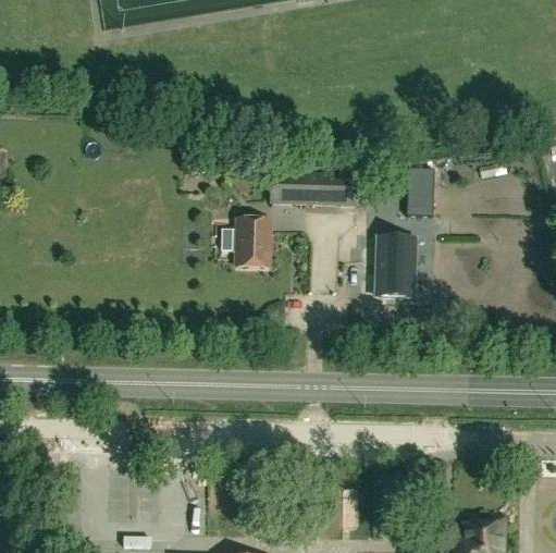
[(433,216),(434,168),(409,168),(407,214),(433,216)]
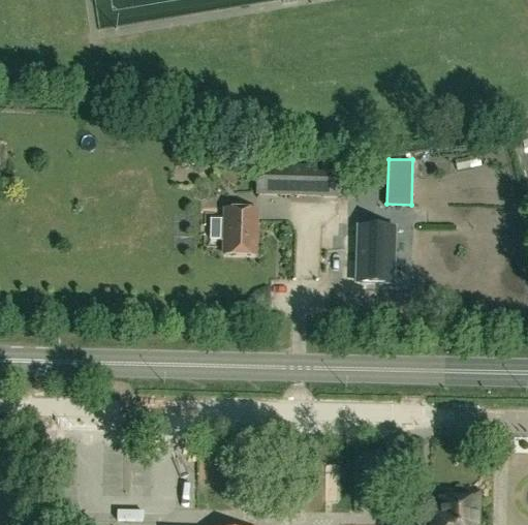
[(257,190),(356,194),(358,165),(258,162),(257,190)]
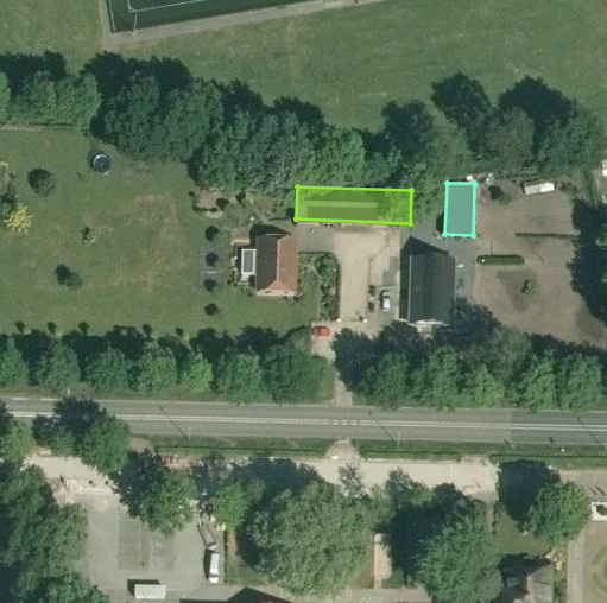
[(261,236),(260,248),(244,247),(244,272),(260,272),(259,289),(293,290),(296,237),(261,236)]
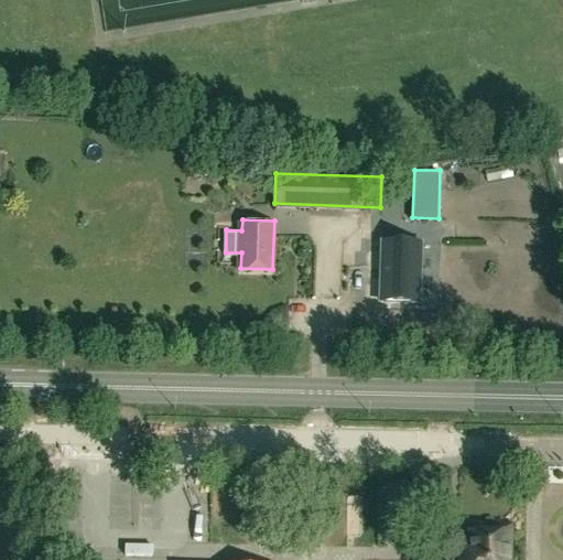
[(419,300),(421,241),(383,240),(381,299),(419,300)]
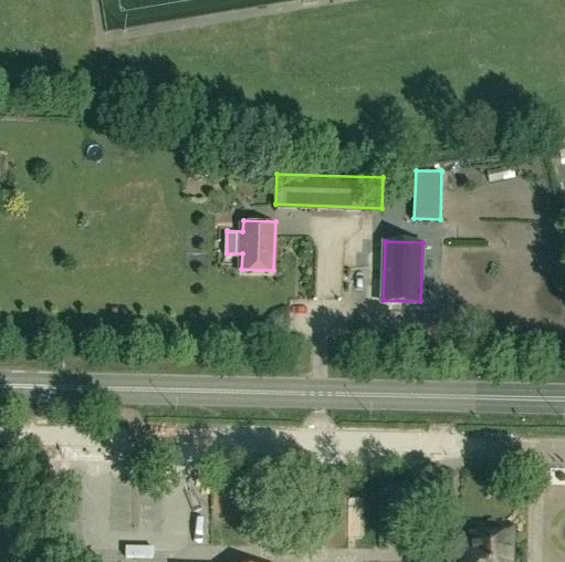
[(506,561),(506,559),(512,559),(514,523),(499,523),(499,531),(474,529),(473,547),(464,547),(463,561),(506,561)]
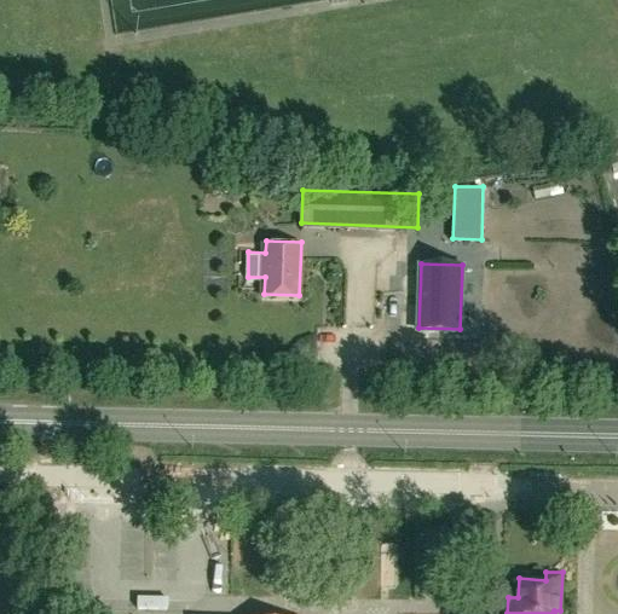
All buildings are outlined.
